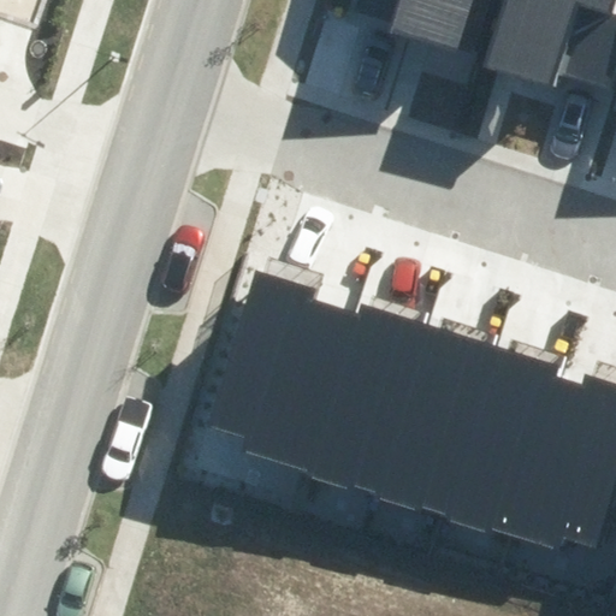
[(396,0),(386,31),(460,54),(477,0),(396,0)]
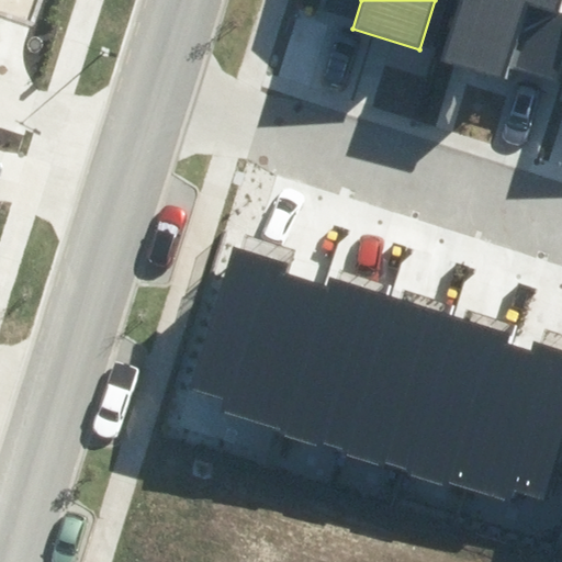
[(561,0),(460,0),(441,60),(504,79),(528,4),(557,13),(561,0)]
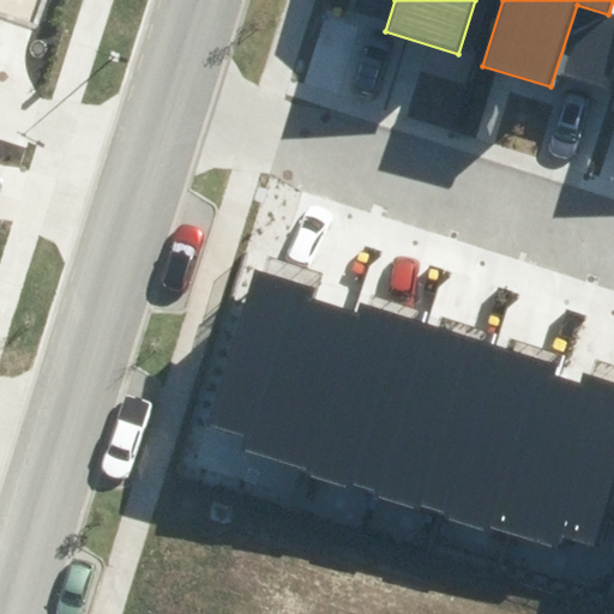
[(313,289),(254,270),(205,425),(242,437),(238,450),(307,471),(357,313),(309,298),(313,289)]
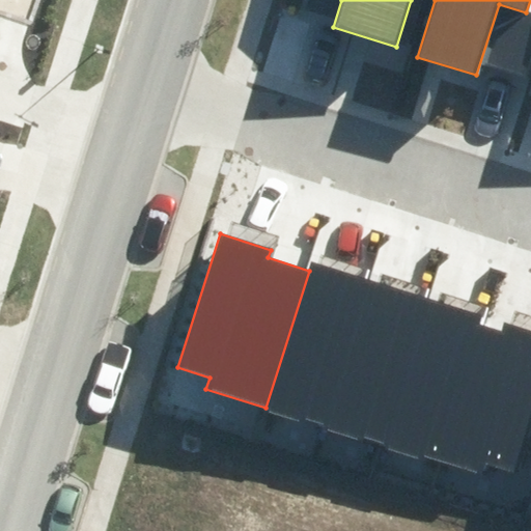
[(325,426),(370,281),(311,262),(309,271),(266,408),(325,426)]
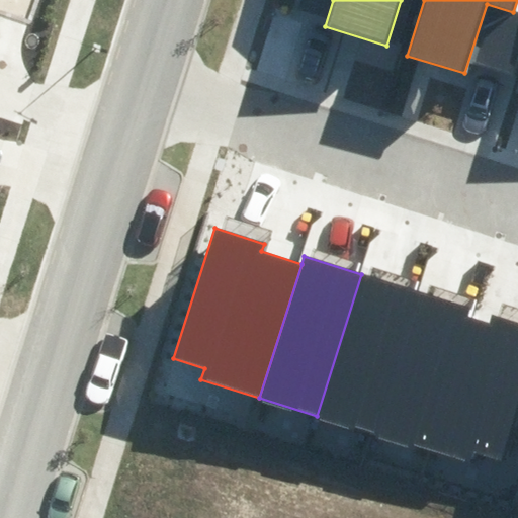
[(419,292),(361,274),(317,416),(373,433),(419,292)]
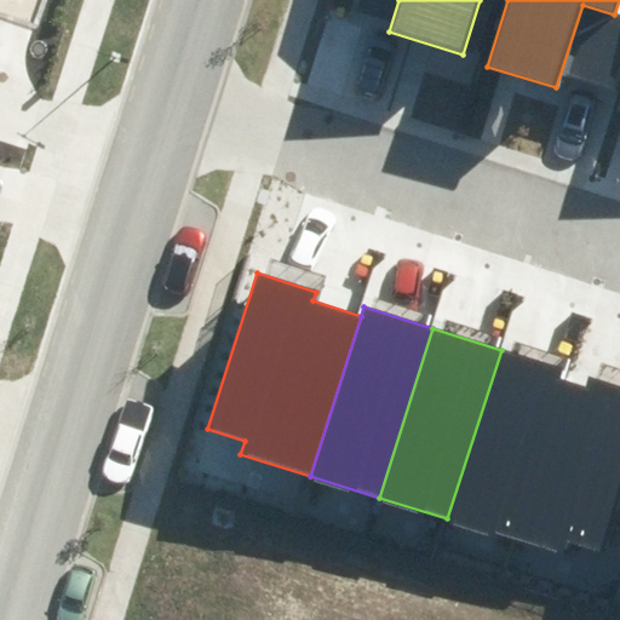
[(561,369),(501,350),(447,518),(506,537),(557,378),(561,369)]
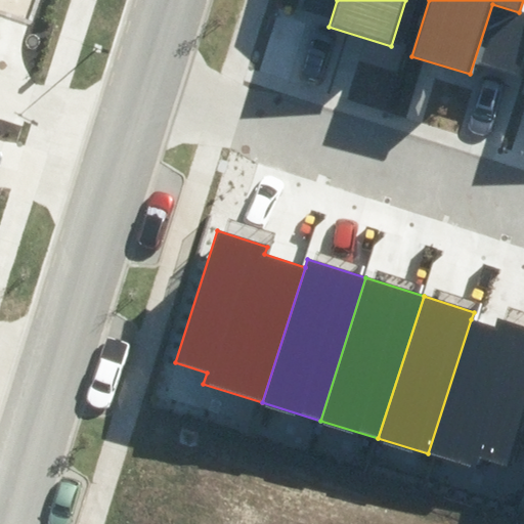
[(494,328),(471,319),(428,453),(475,469),(479,457),(505,466),(523,407),(523,325),(498,317),(494,328)]
